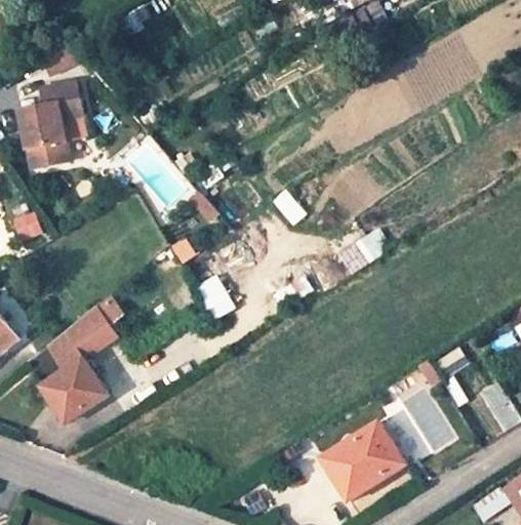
[(44,102),(22,106),(34,168),(73,160),(65,117),(85,113),(78,79),(41,86),(44,102)]
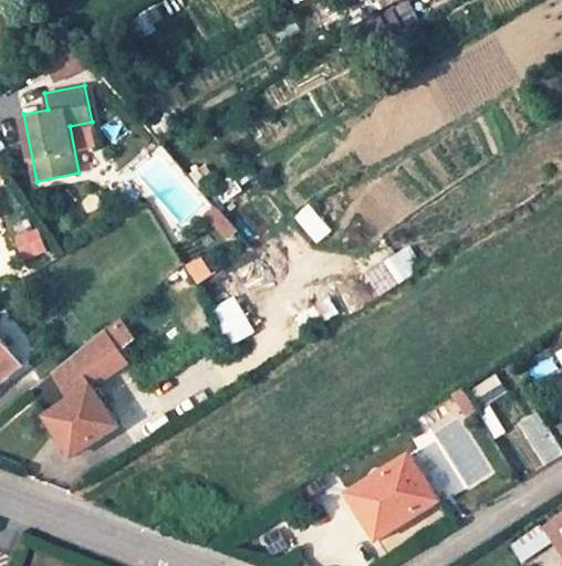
[(215,209),(206,216),(225,241),(235,234),(215,209)]
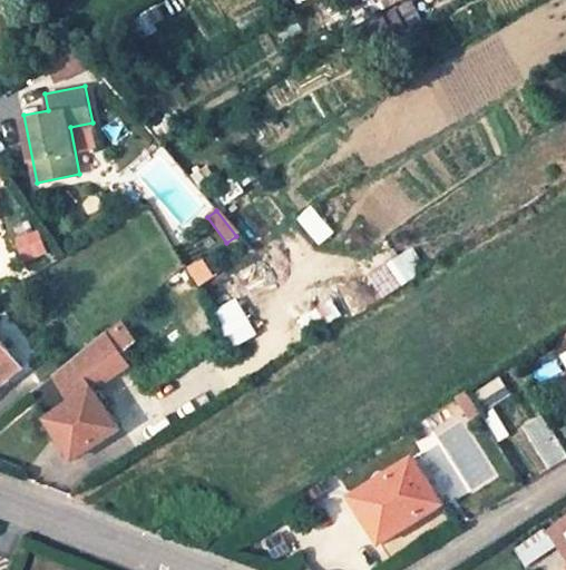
[(40,234),(17,242),(23,262),(47,254),(40,234)]
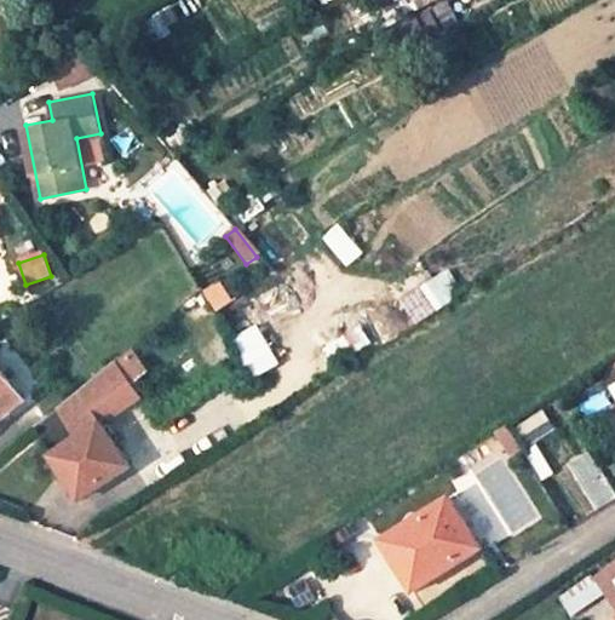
[(219,281),(200,293),(212,313),(231,300),(219,281)]
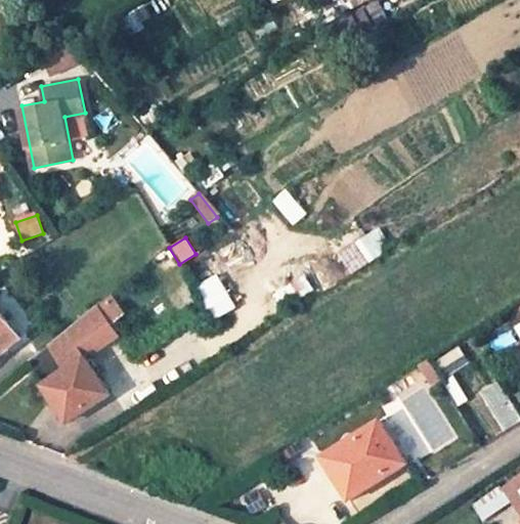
[(196,288),(215,320),(235,307),(216,275),(196,288)]
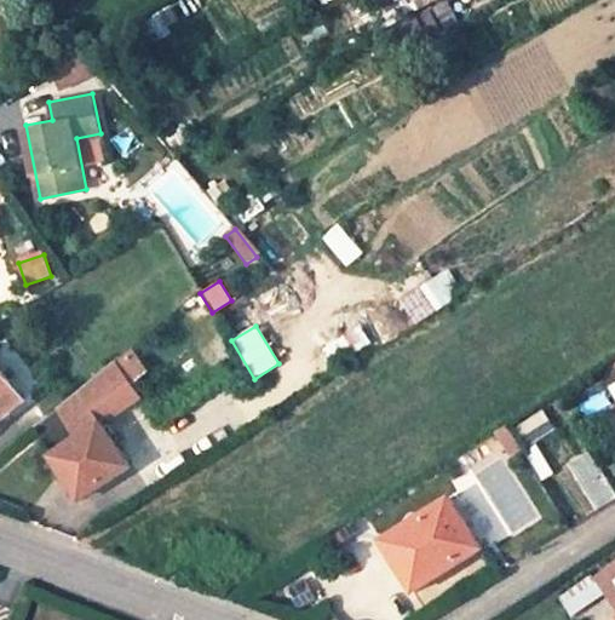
[(131,344),(75,390),(92,415),(148,369),(131,344)]
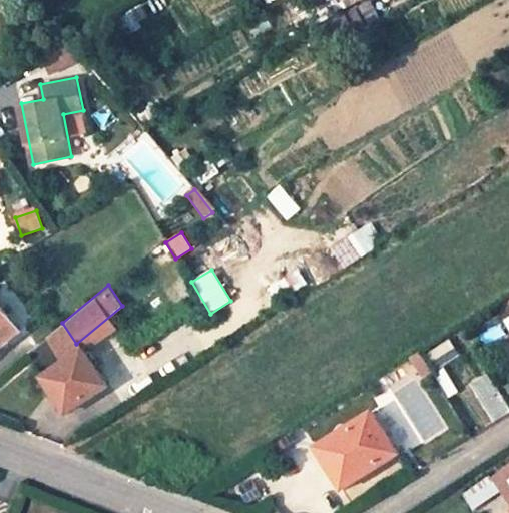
[(0,343),(16,331),(0,313),(0,343)]
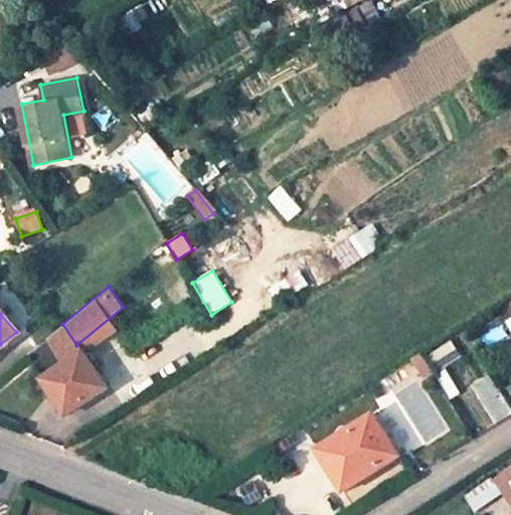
[(104,388),(80,351),(76,345),(62,324),(38,344),(55,368),(39,378),(62,414),(104,388)]
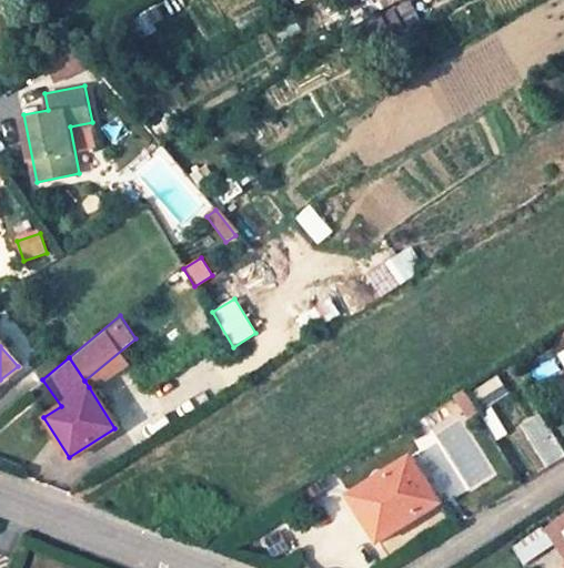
[(461,392),(472,408),(495,394),(484,377),(461,392)]
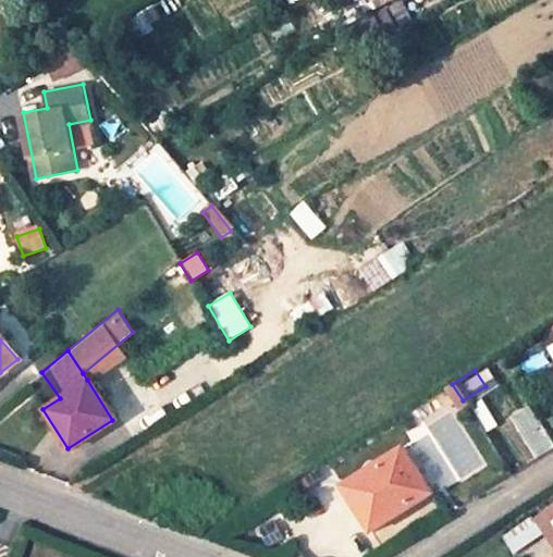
[(430,420),(463,400),(452,384),(419,404),(430,420)]
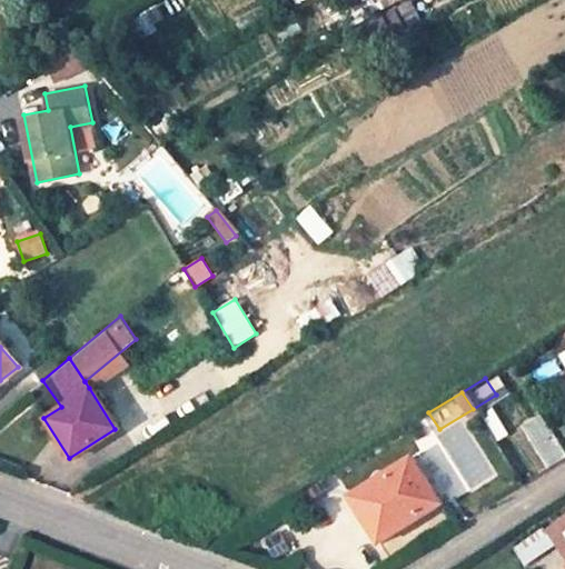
[(439,502),(412,457),(349,496),(378,541),(439,502)]
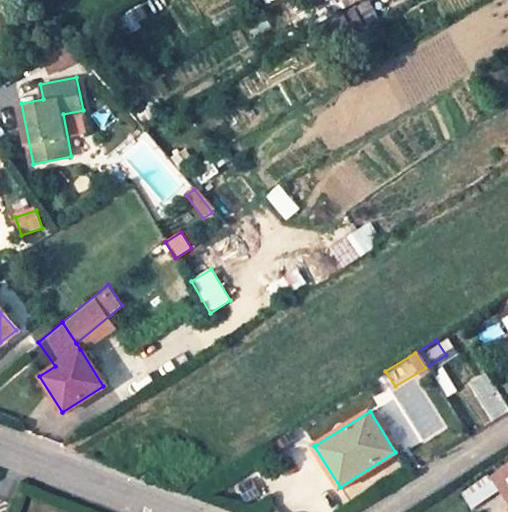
[(507,466),(494,476),(507,496),(507,466)]
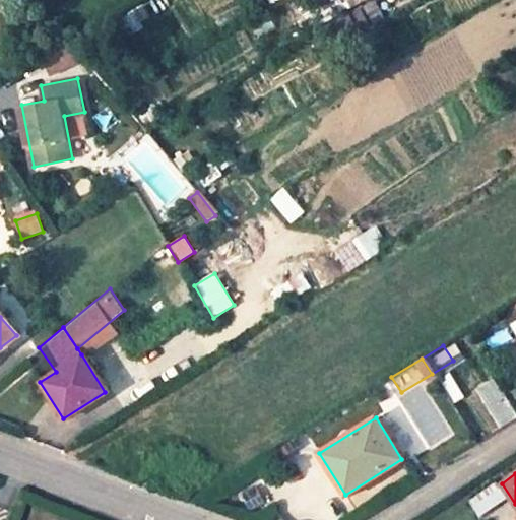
[(498,485),(469,500),(476,514),(505,500),(498,485)]
